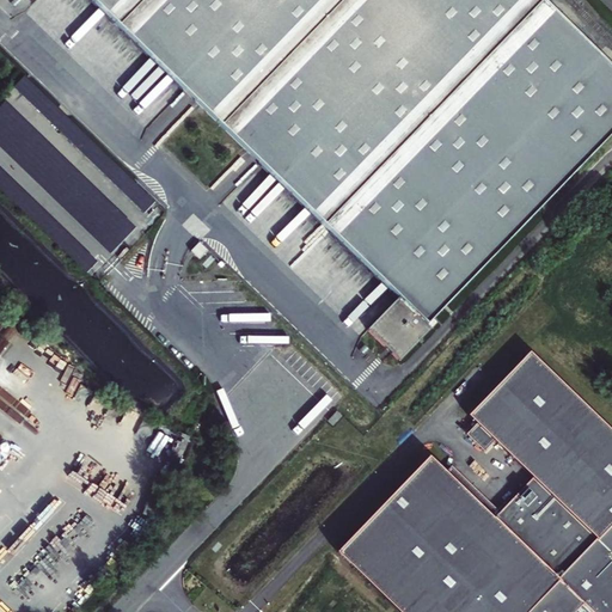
[(90,0),(199,105),(244,150),(398,299),(367,330),(399,362),(438,323),(433,319),(611,133),(611,69),(540,0),(90,0)]
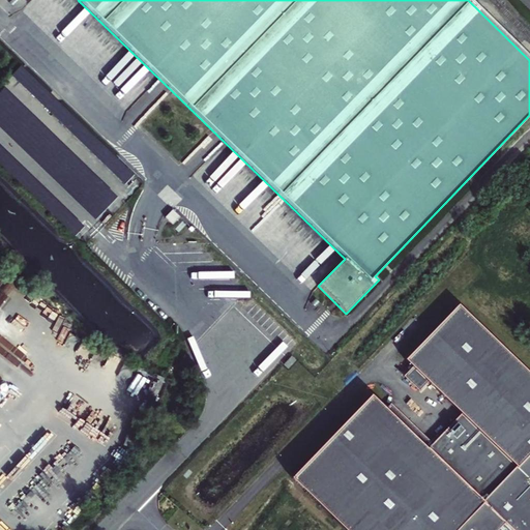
[(373,394),(294,477),(349,529),(498,529),(506,522),(514,529),(529,529),(529,367),(461,301),(409,356),(416,363),(432,378),(465,409),(437,439),(429,448),(387,408),(373,394)]
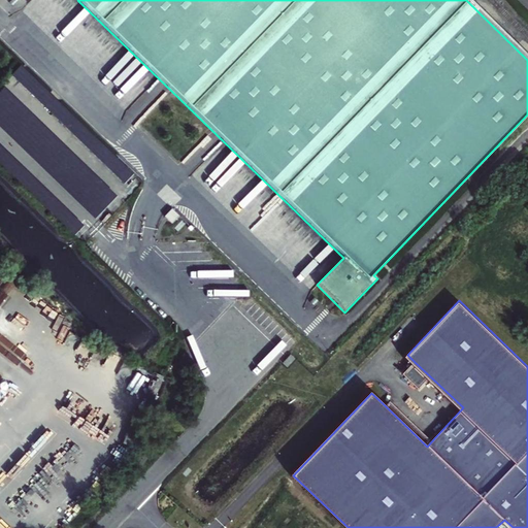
[(291,355),(283,363),(287,367),(295,359),(291,355)]
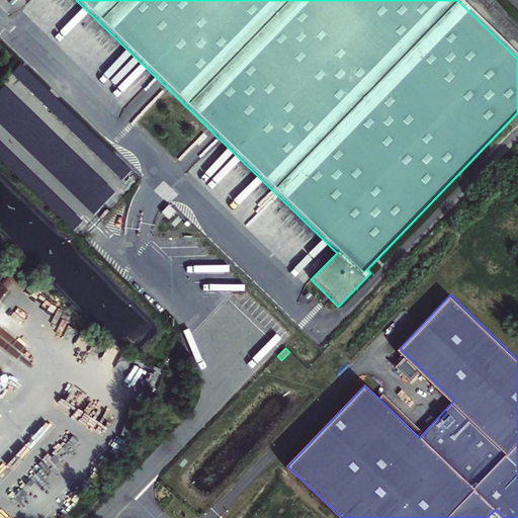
[(414,377),(422,369),(407,355),(399,363),(414,377)]
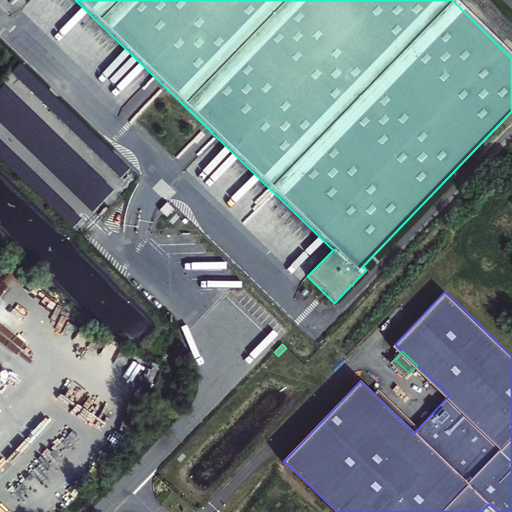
[(374,394),(414,433),(422,424),(382,385),(378,390),(374,394)]
